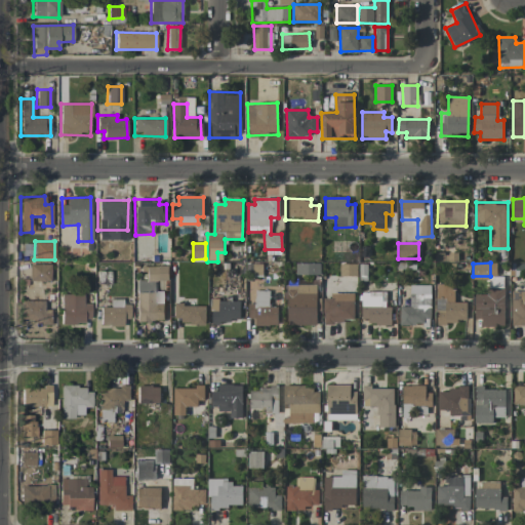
[(30,281),(50,281),(50,264),(30,264),(30,281)]
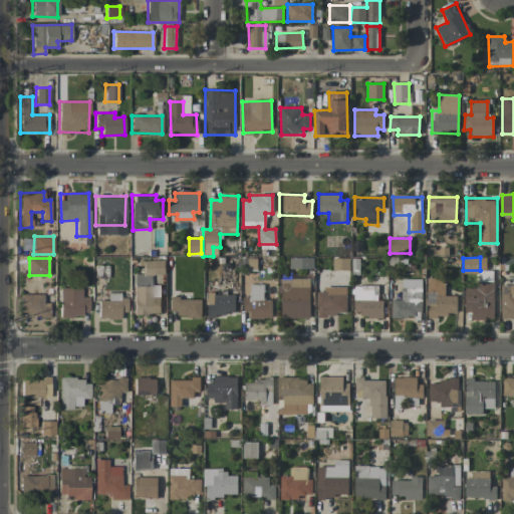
[(311,268),(312,259),(298,258),(298,268),(311,268)]
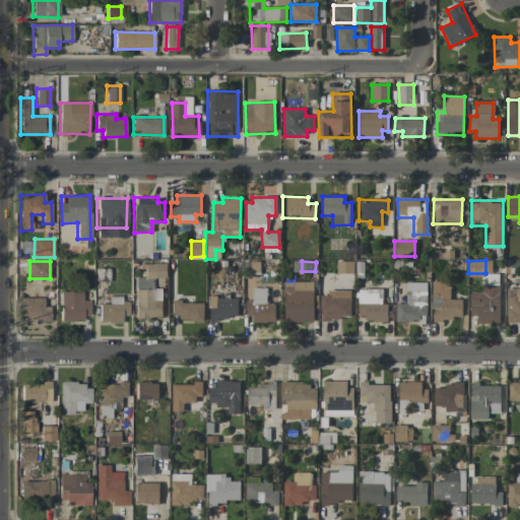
[(353,262),(337,261),(336,273),(353,273),(353,262)]
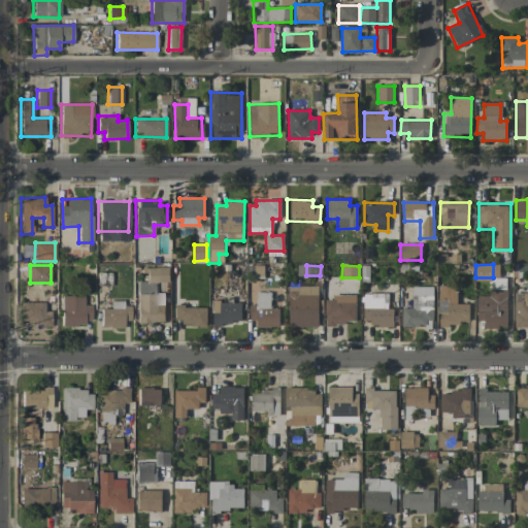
[(169,282),(169,267),(146,268),(146,283),(169,282)]
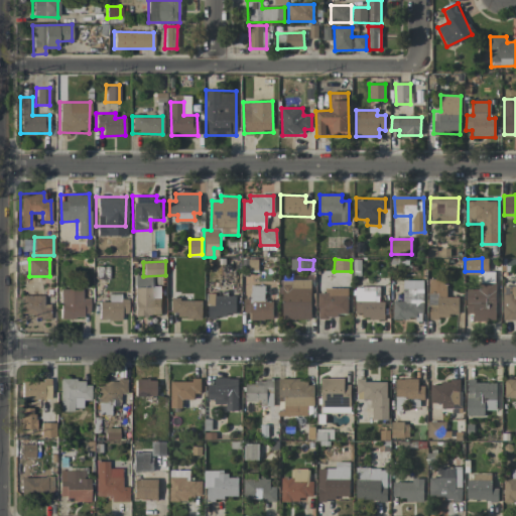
[(496,321),(495,272),(480,272),(480,289),(467,289),(467,314),(473,314),(473,321),(496,321)]
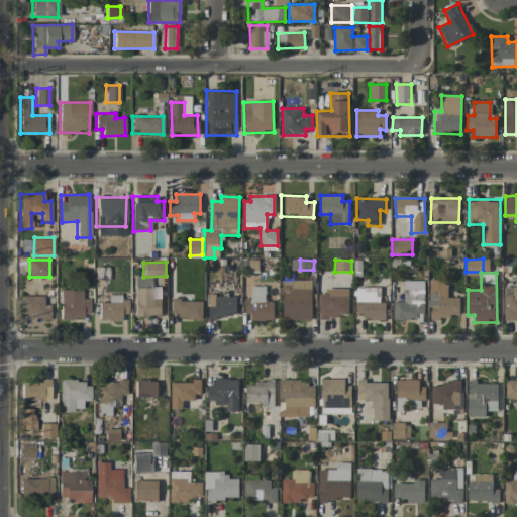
[(429,280),(429,318),(459,318),(458,298),(447,298),(447,279),(429,280)]
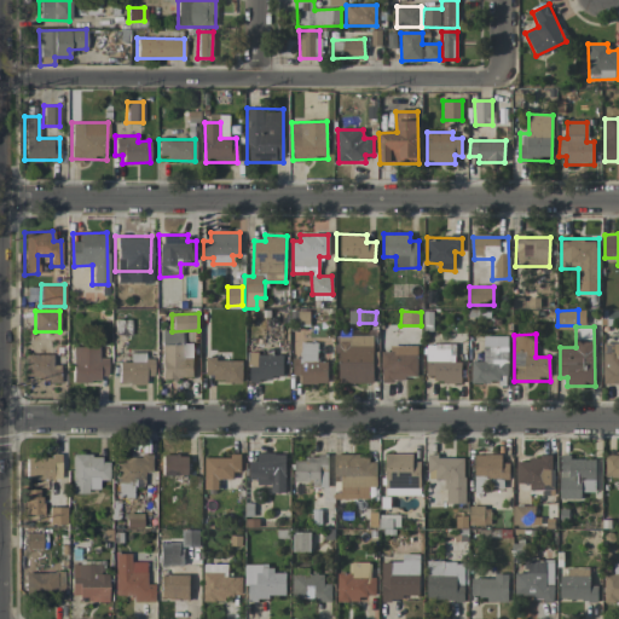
[(372,383),(372,336),(339,336),(339,383),(372,383)]
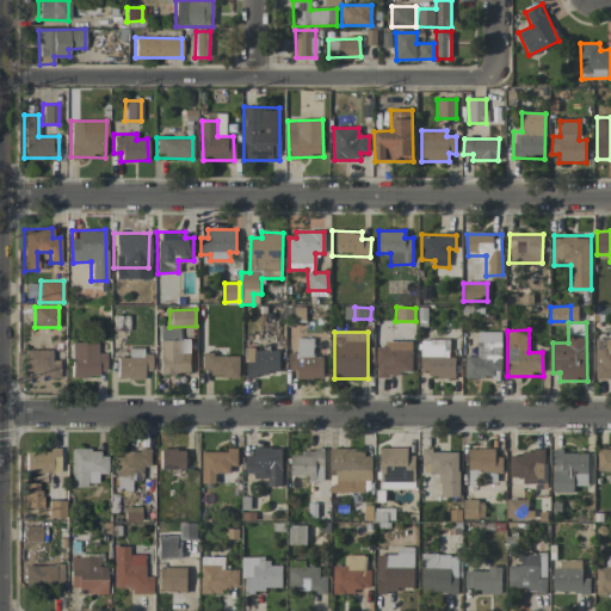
[(501,333),(477,332),(476,357),(466,357),(466,376),(500,376),(501,333)]
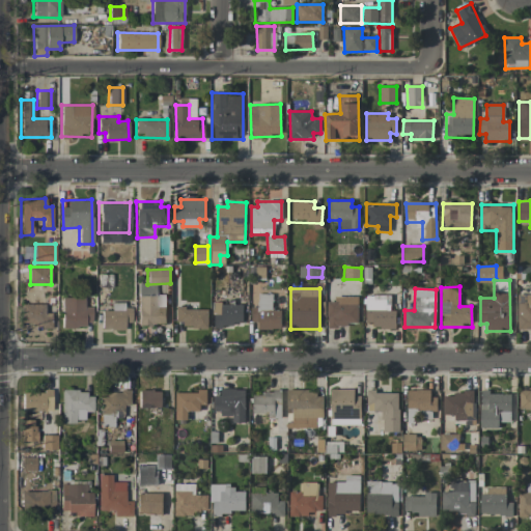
[(281,330),(280,310),(272,310),(272,294),(258,295),(258,307),(251,307),(251,323),(257,322),(258,330),(281,330)]
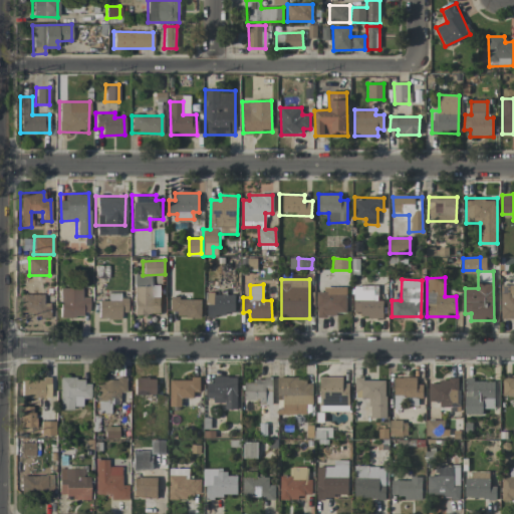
[(160,285),(133,286),(134,314),(161,314),(160,285)]
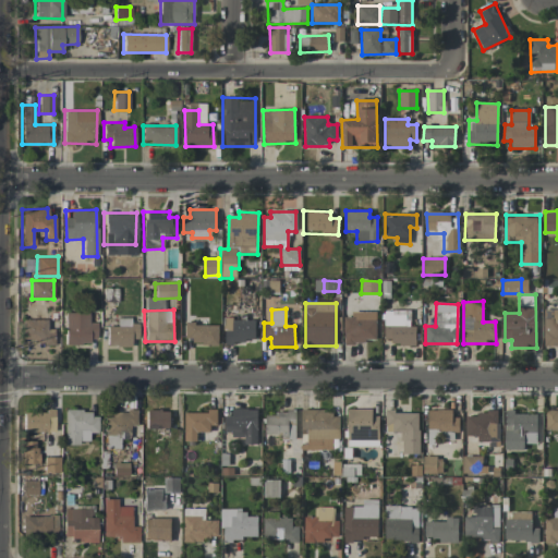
[(557,310),(543,310),(543,346),(557,344),(557,310)]
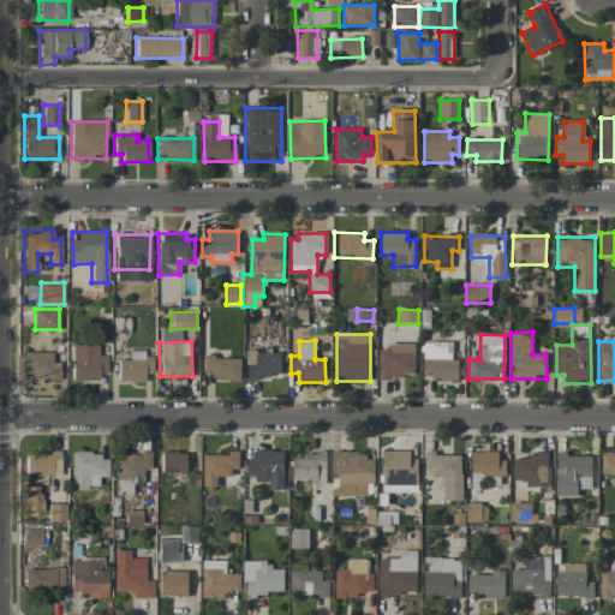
[(458,380),(458,359),(452,359),(453,342),(424,342),(423,378),(458,380)]
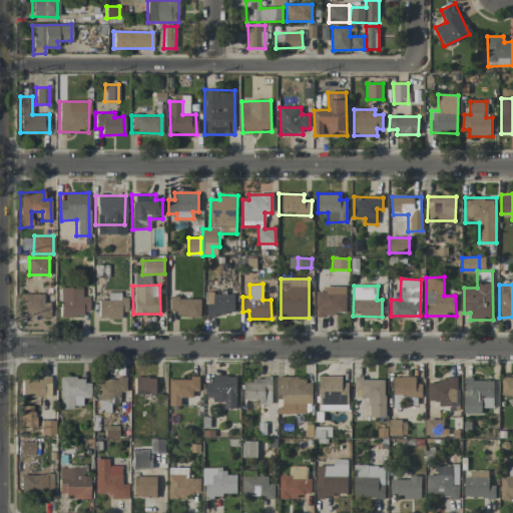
[(88,297),(81,297),(81,287),(59,288),(60,316),(88,315),(88,297)]
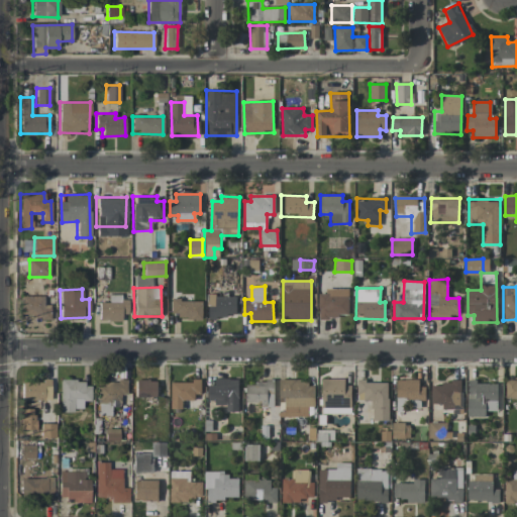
[(348,290),(318,290),(318,317),(348,318),(348,290)]
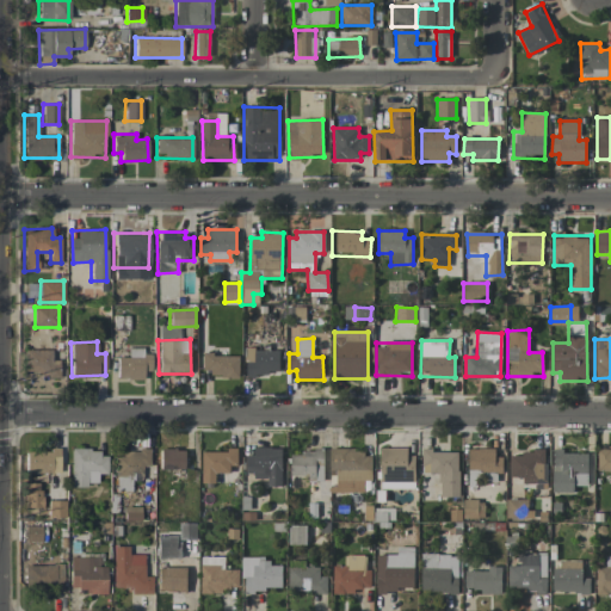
[(59,376),(59,359),(51,359),(51,350),(24,350),(24,376),(59,376)]
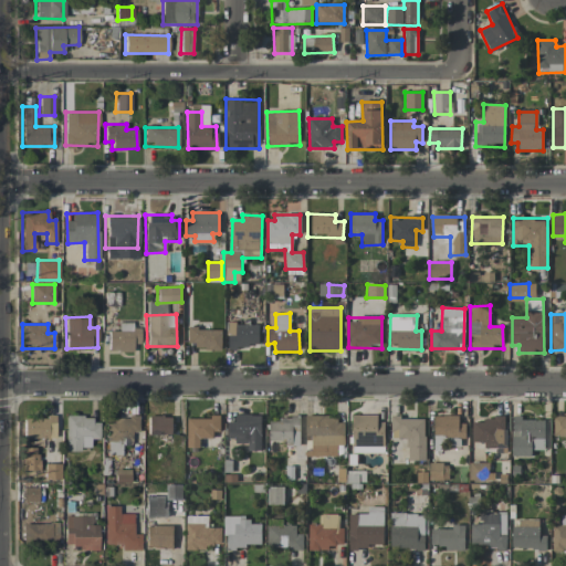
[(133,352),(133,344),(139,344),(139,324),(118,324),(118,331),(108,331),(107,350),(133,352)]
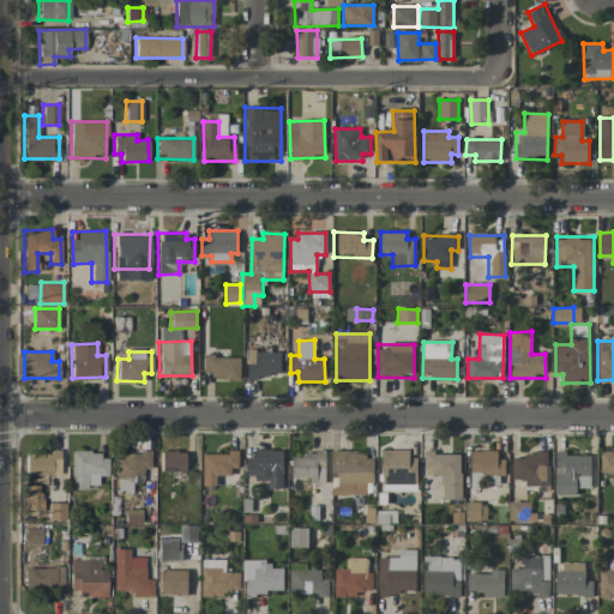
[(281,351),(248,351),(248,377),(281,377),(281,351)]
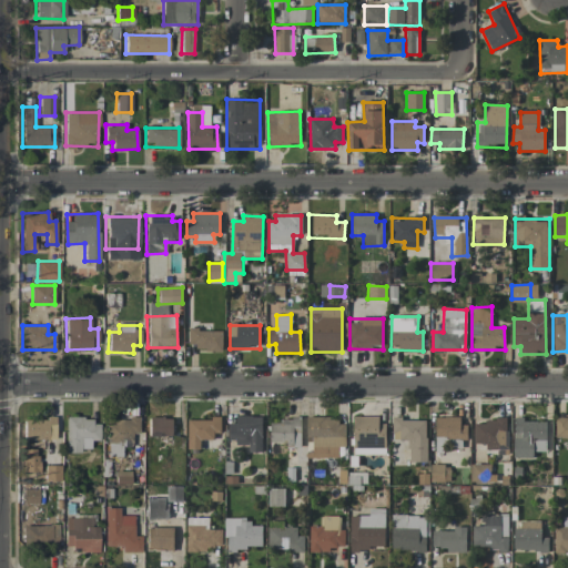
[(190,331),(189,350),(222,350),(222,331),(190,331)]
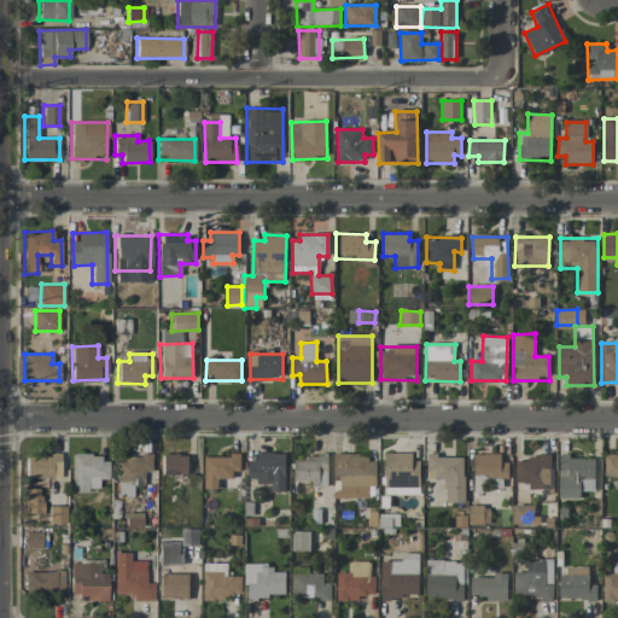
[(285,454),(252,453),(251,483),(270,483),(269,493),(284,493),(285,454)]
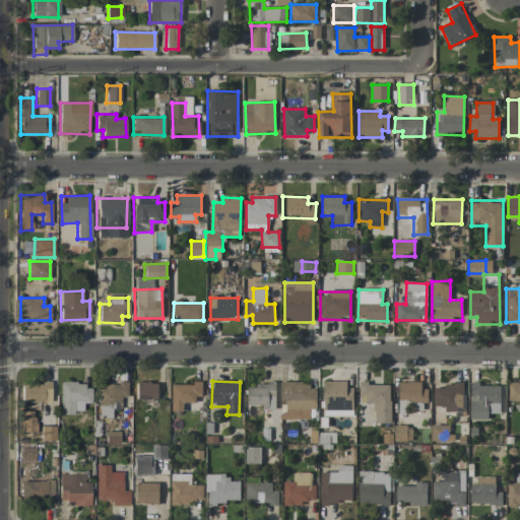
[(346,381),(323,382),(324,416),(353,416),(352,388),(346,388),(346,381)]
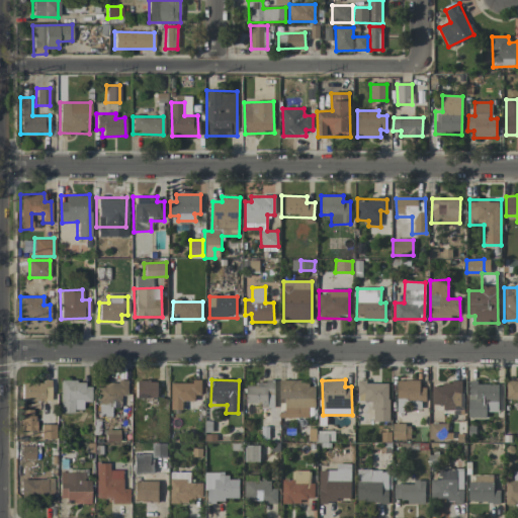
[(126,381),(98,380),(97,406),(119,407),(120,395),(126,396),(126,381)]
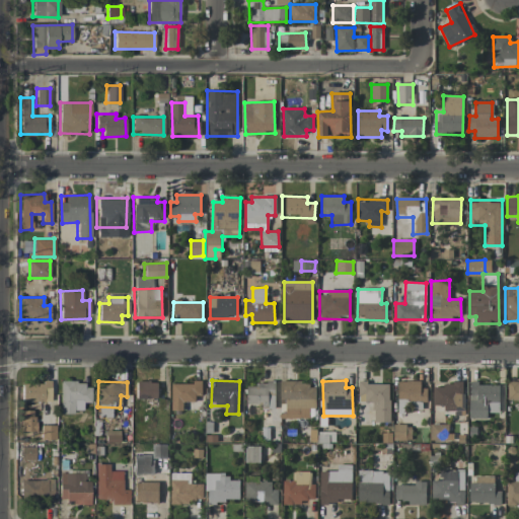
[(427,388),(421,388),(421,381),(398,381),(397,400),(427,400),(427,388)]
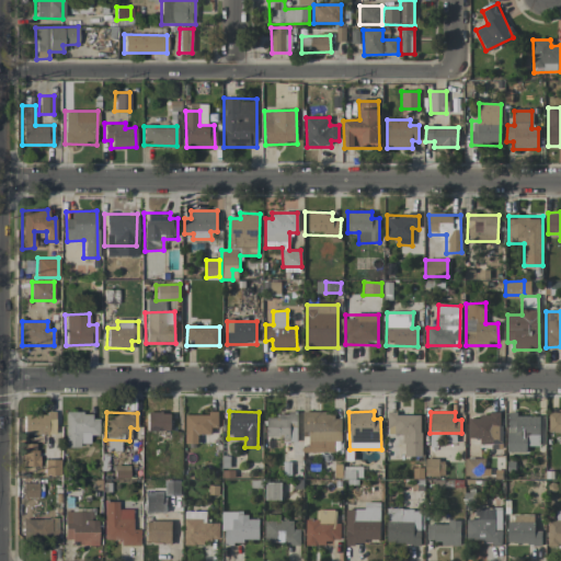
[(23,433),(42,434),(42,443),(55,444),(55,413),(23,413),(23,433)]
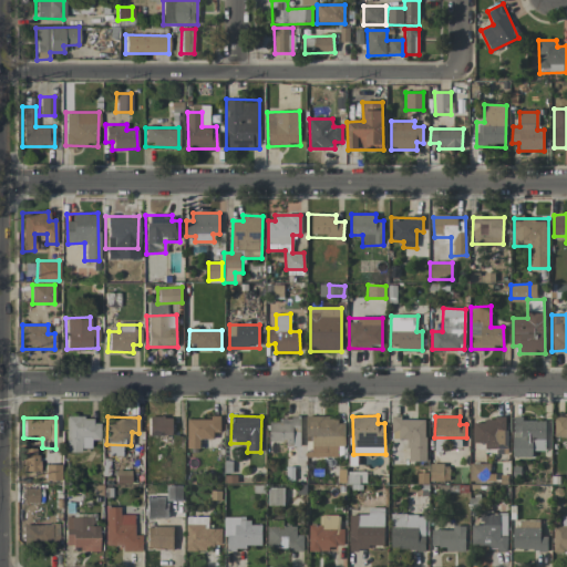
[(65,450),(91,450),(90,440),(99,440),(99,418),(65,418),(65,450)]
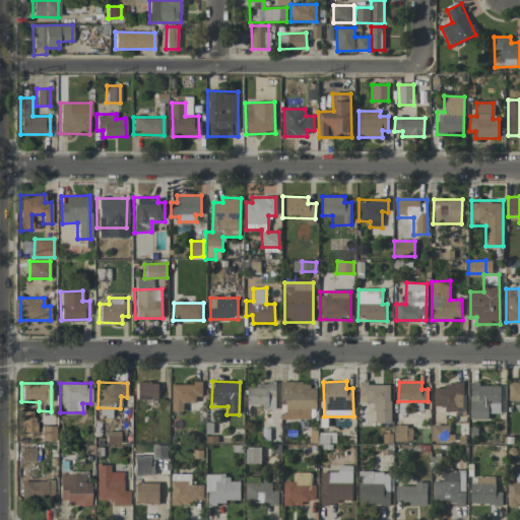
[(136,401),(165,401),(166,384),(136,383),(136,401)]
